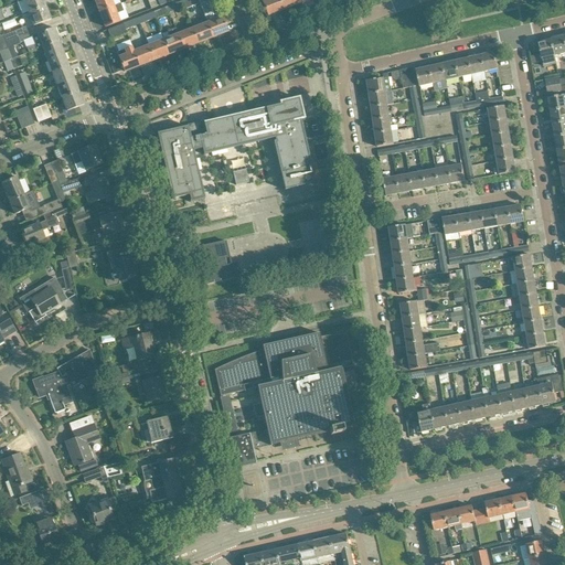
[(25,0),(23,1),(29,13),(45,7),(42,0),(25,0)]
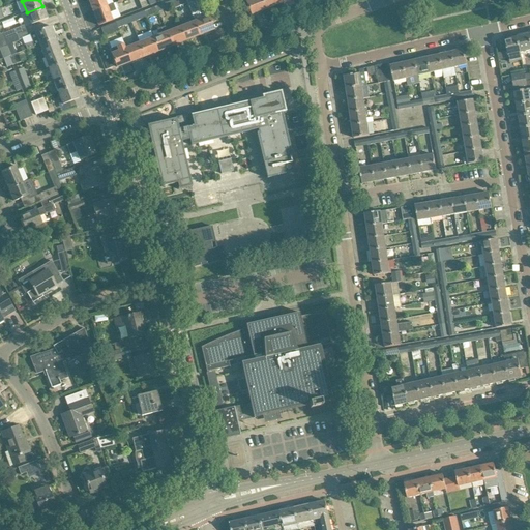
[(88,0),(93,11),(107,6),(104,0),(88,0)]
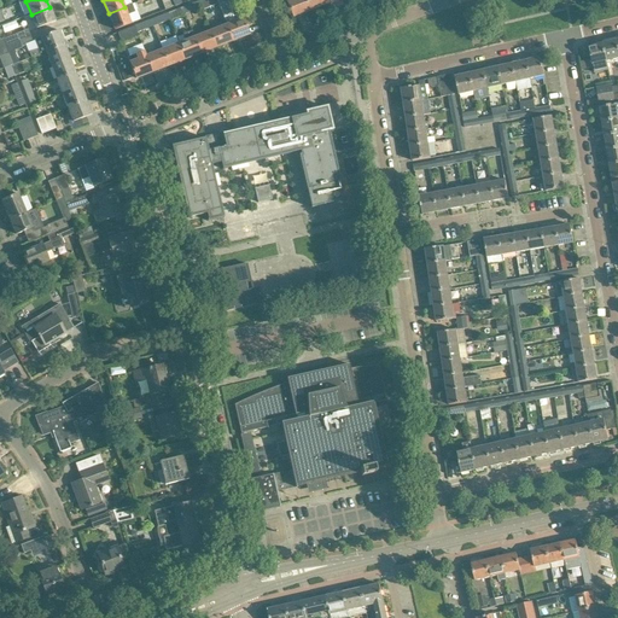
[(165,0),(162,0),(159,1),(163,11),(170,9),(165,0)]
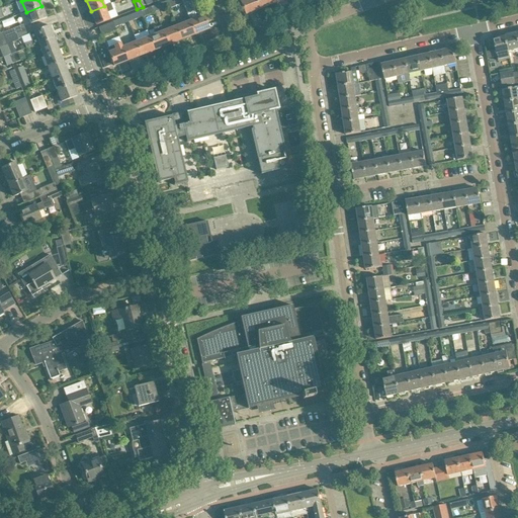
[(175,9),(184,5),(181,0),(169,0),(167,1),(169,6),(171,10),(175,9)]
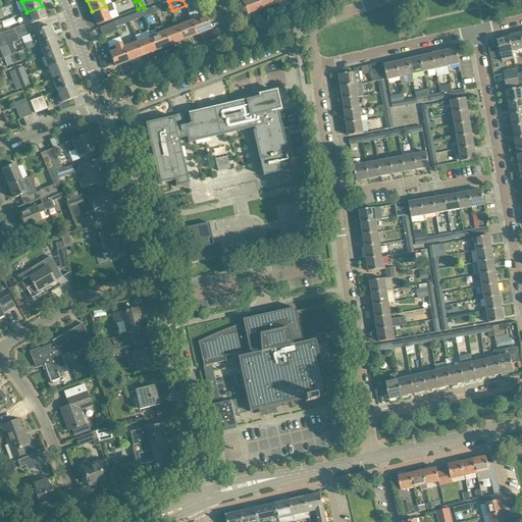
[(183,0),(186,5),(192,21),(197,35),(210,30),(208,23),(213,21),(209,9),(196,14),(195,11),(196,11),(194,5),(192,0),(183,0)]
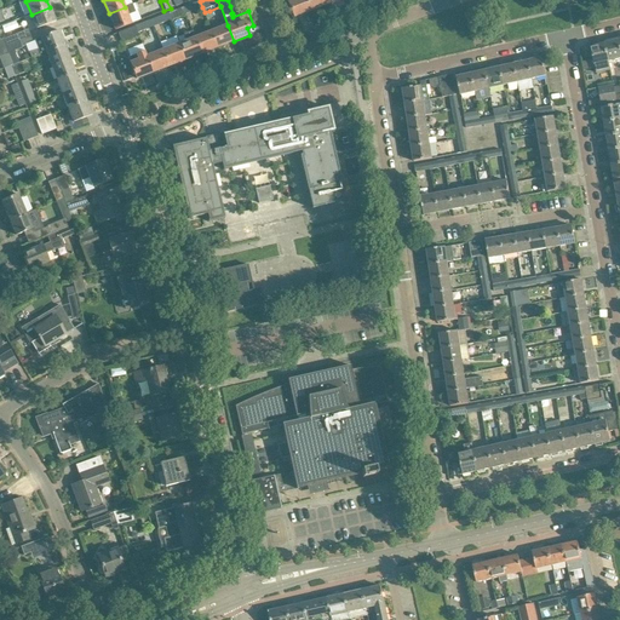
[(310,11),(305,0),(293,0),(288,3),(293,17),(310,11)]
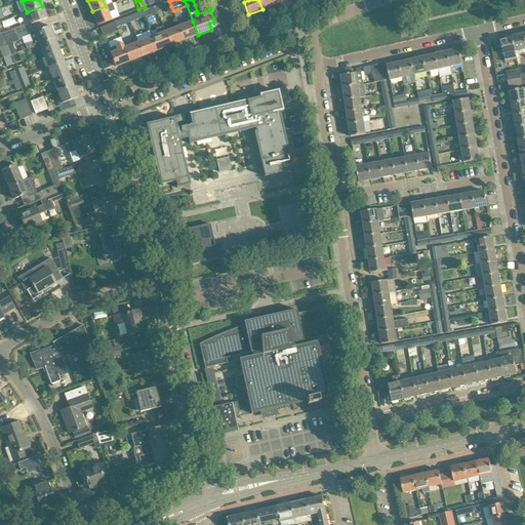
[(258,0),(263,9),(277,4),(275,0),(258,0)]
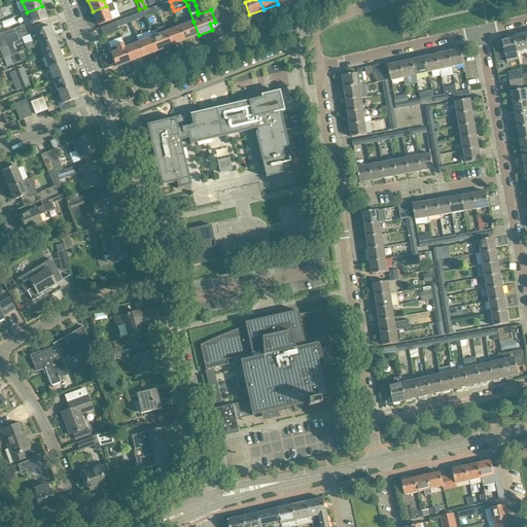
[(170,1),(161,5),(163,10),(172,6),(170,1)]
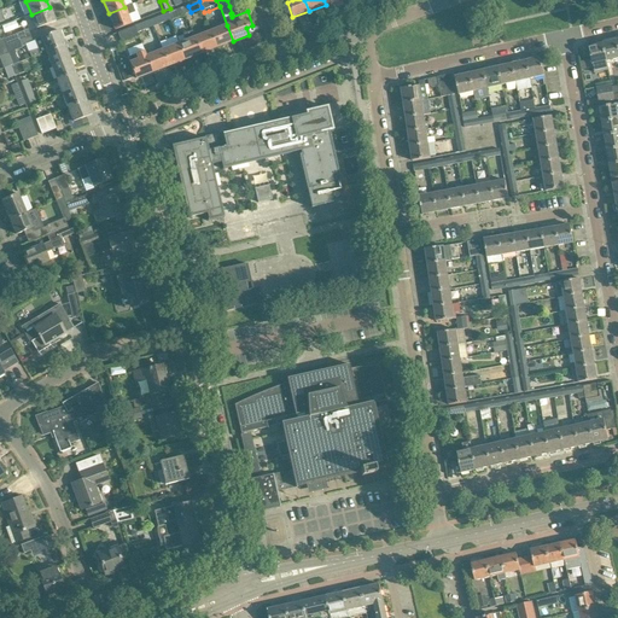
[(124,7),(109,13),(115,30),(130,24),(127,16),(134,13),(130,5),(124,7)]
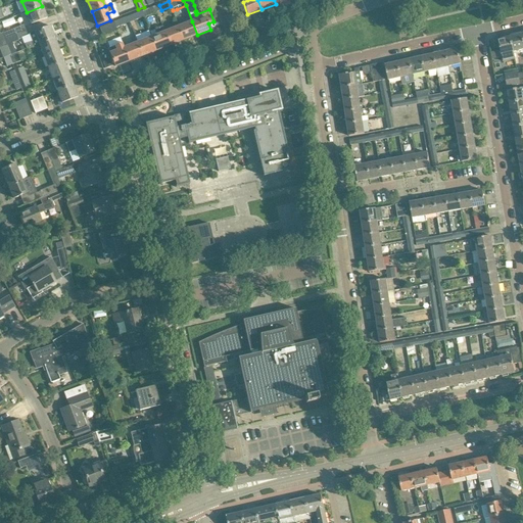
[(42,6),(27,12),(31,25),(47,18),(42,6)]
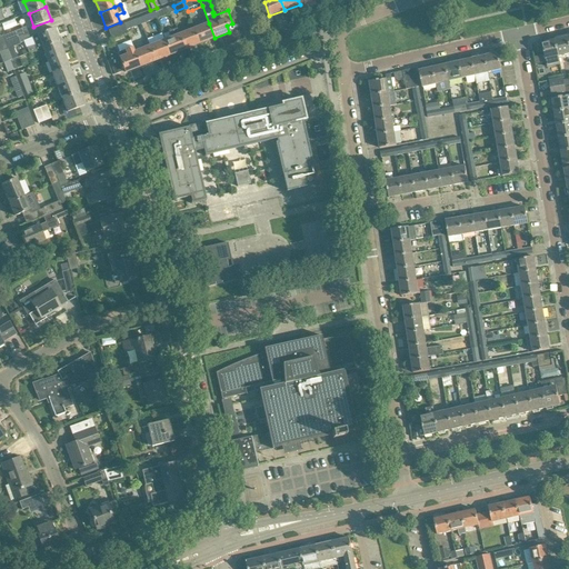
[(163,9),(153,12),(156,19),(166,16),(163,9)]
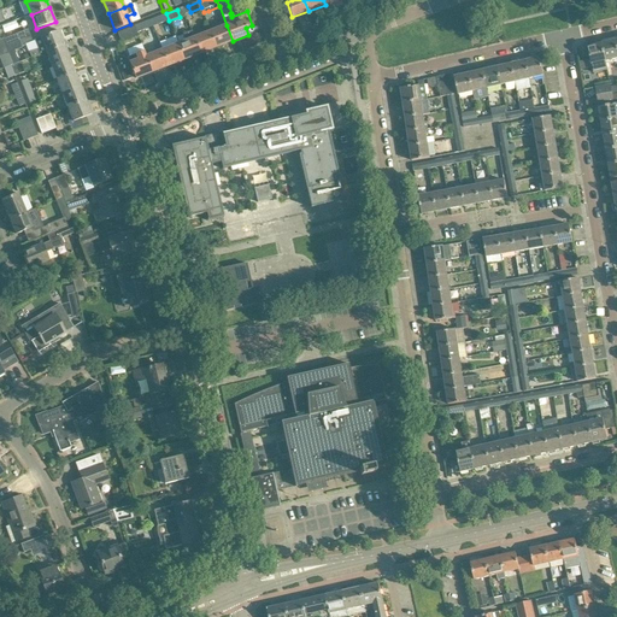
[(166,13),(157,18),(159,24),(169,21),(166,13)]
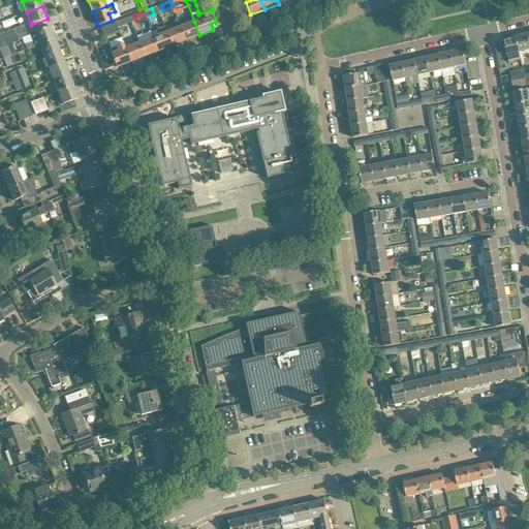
[(124,20),(115,23),(118,28),(126,25),(124,20)]
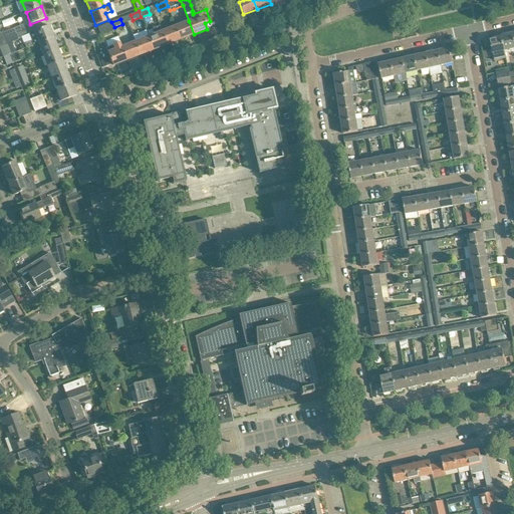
[(189,21),(176,26),(181,39),(194,34),(189,21)]
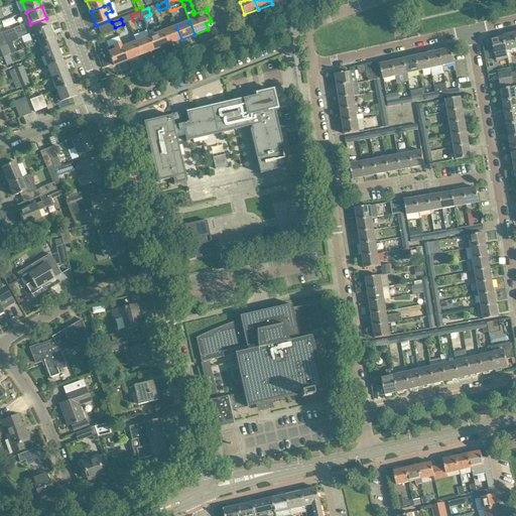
[(115,27),(112,22),(99,27),(102,35),(115,30),(114,27),(115,27)]
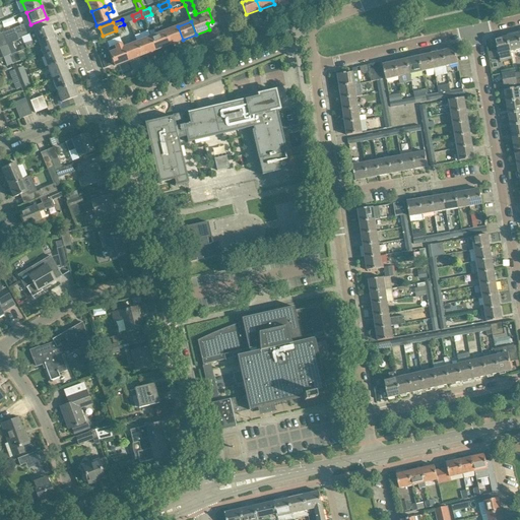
[(39,44),(39,45),(54,38),(50,25),(28,34),(31,42),(24,44),(26,49),(39,44)]
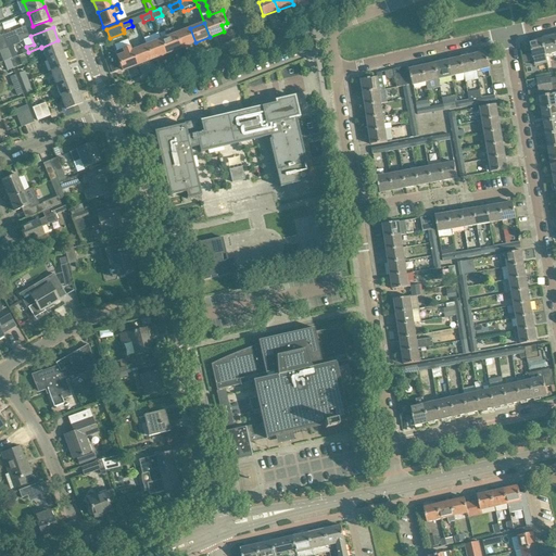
[(167,37),(161,40),(166,54),(180,48),(175,35),(176,35),(173,27),(165,30),(167,37)]
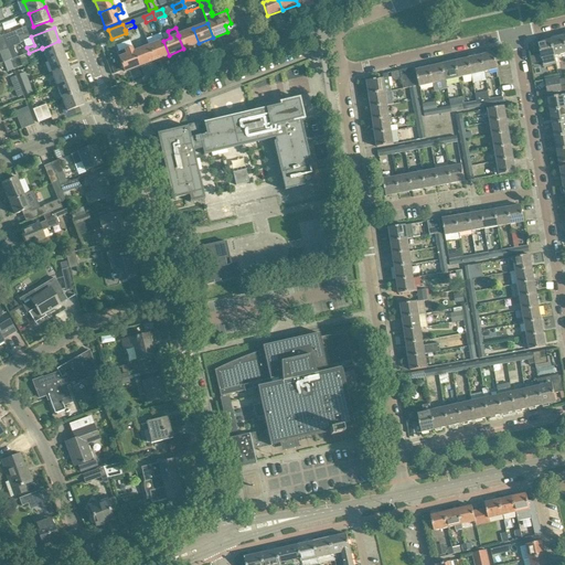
[(193,29),(179,35),(178,35),(183,49),(199,43),(193,29)]
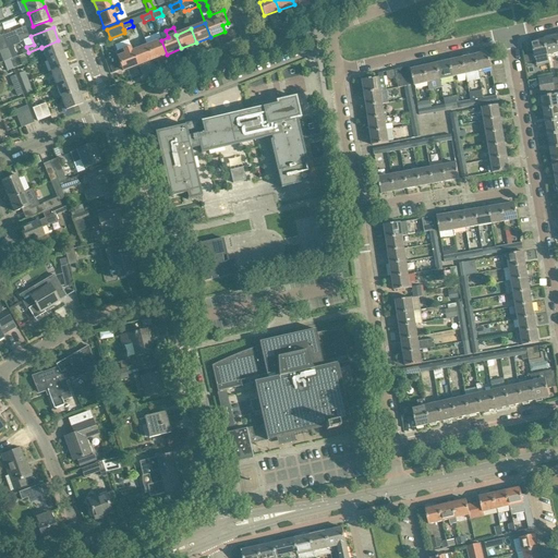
[(2,36),(4,43),(17,37),(15,31),(2,36)]
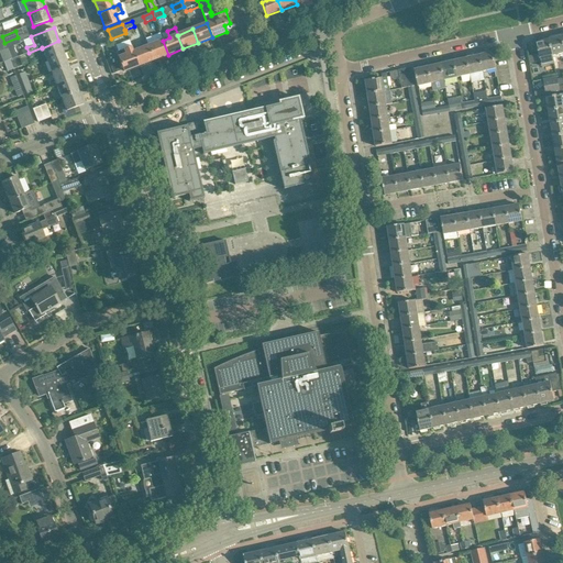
[(11,59),(10,59),(10,61),(18,57),(13,46),(20,44),(18,37),(4,43),(7,48),(11,59)]
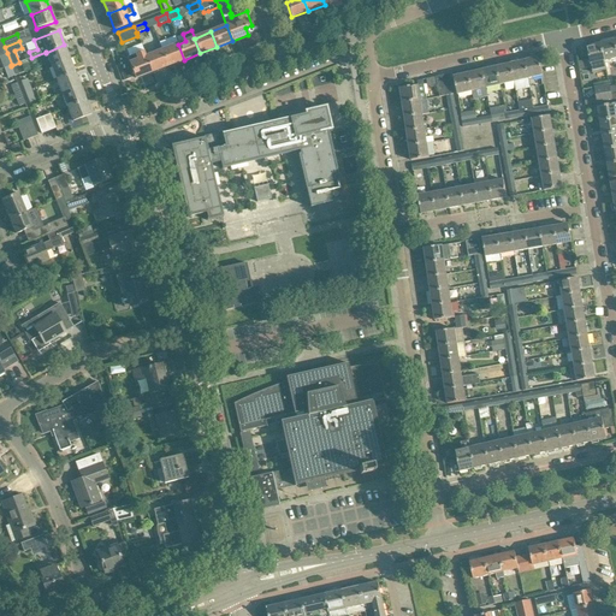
[(615,46),(615,41),(600,43),(604,61),(605,61),(615,58),(615,46)]
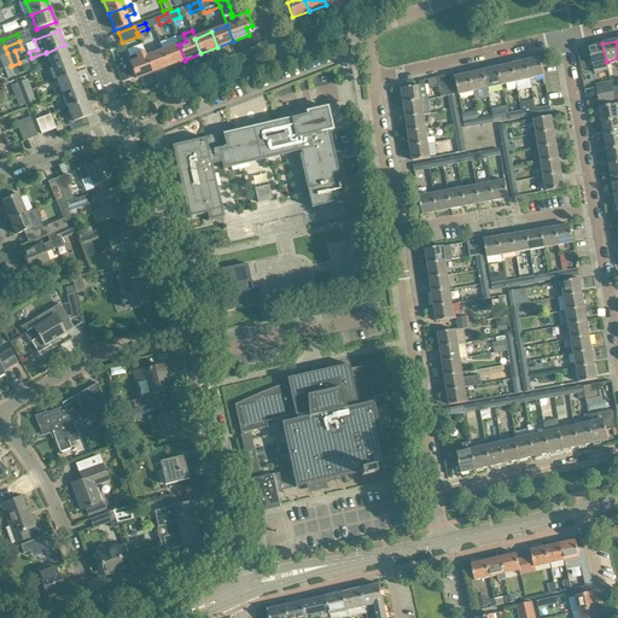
[(161,45),(162,51),(168,66),(185,60),(179,45),(170,47),(168,42),(161,45)]
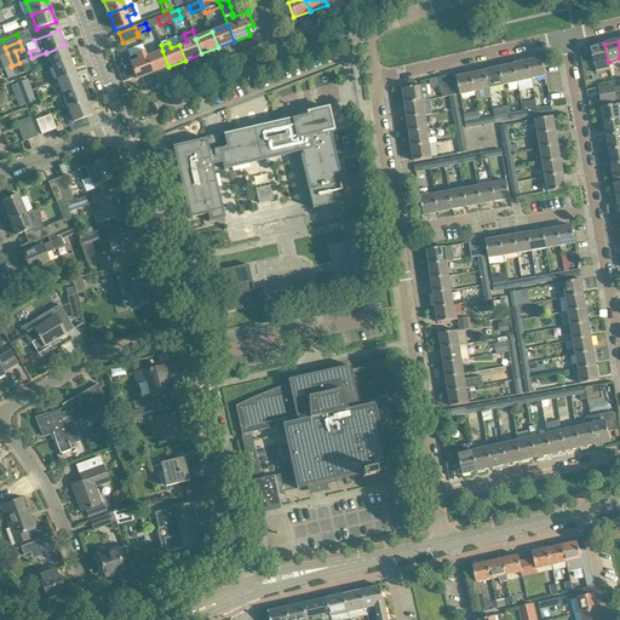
[(608,62),(604,44),(591,47),(596,74),(610,70),(609,62),(608,62)]
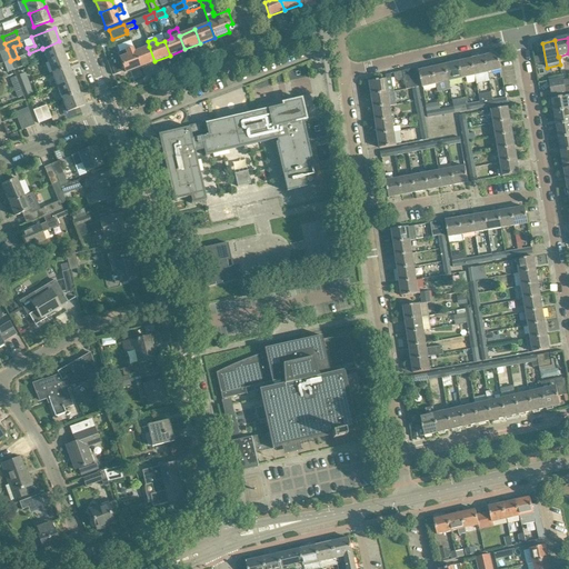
[(42,49),(47,61),(65,55),(59,41),(42,49)]
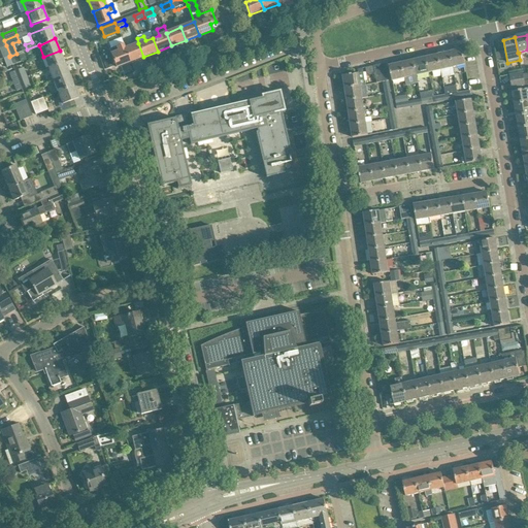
[(138,43),(125,48),(130,62),(143,57),(138,43)]
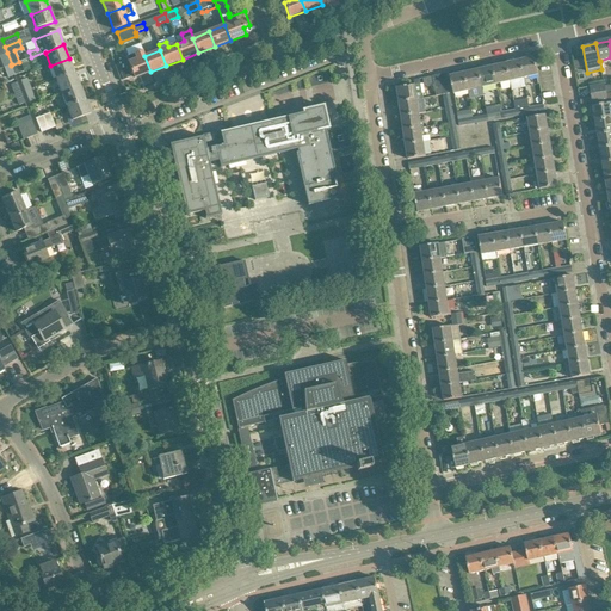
[(150,72),(144,56),(143,51),(127,57),(135,78),(150,72)]
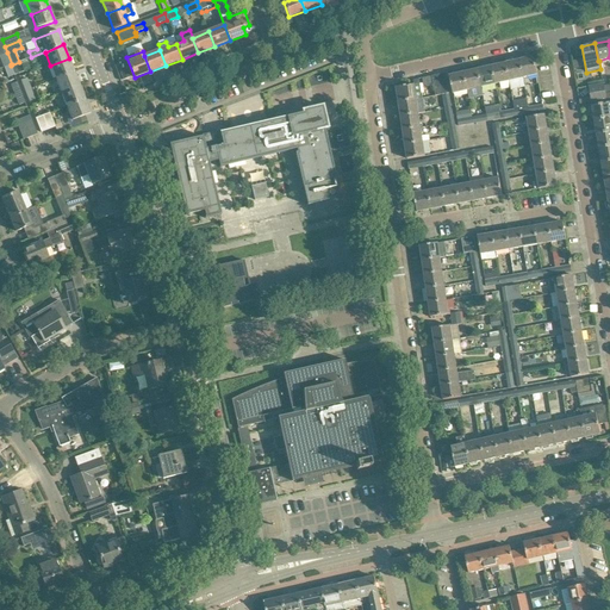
[(534,57),(520,61),(523,78),(537,75),(534,57)]
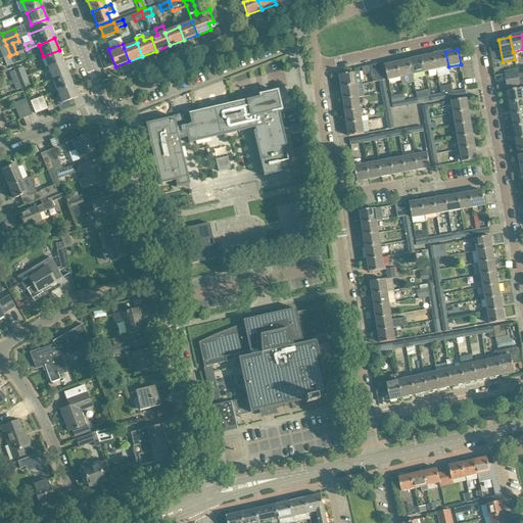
[(43,56),(48,68),(63,62),(59,50),(43,56)]
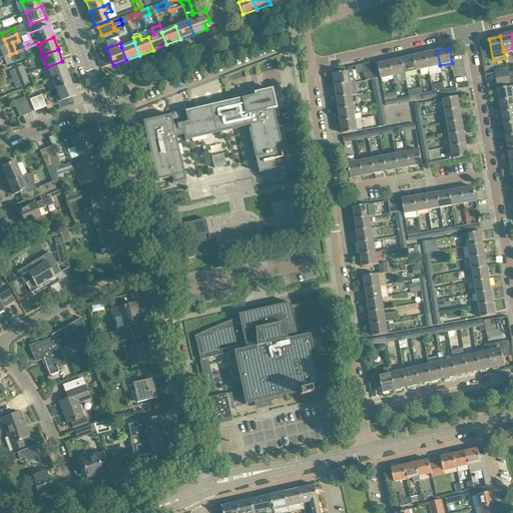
[(16,52),(9,55),(12,63),(20,60),(17,51),(16,52)]
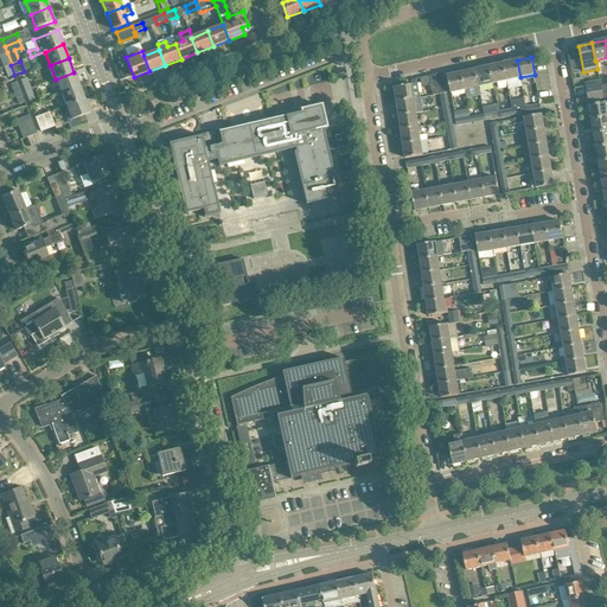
[(517,61),(502,64),(506,81),(521,77),(517,61)]
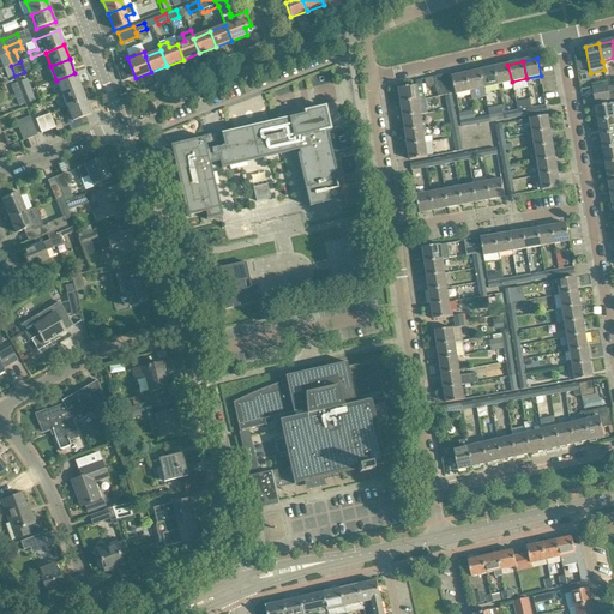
[(14,76),(11,66),(11,65),(4,67),(8,78),(14,76)]
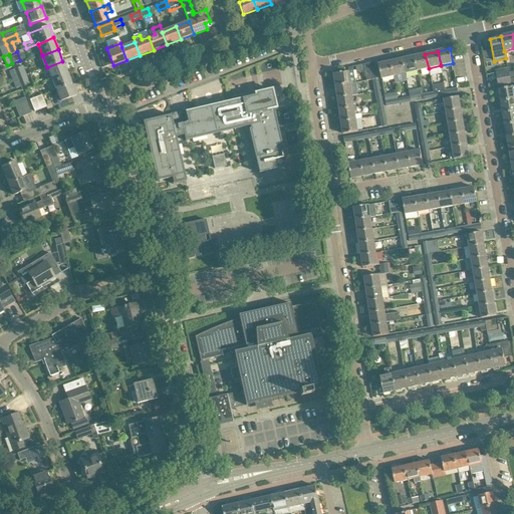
[(425,54),(414,56),(418,71),(429,68),(425,54)]
